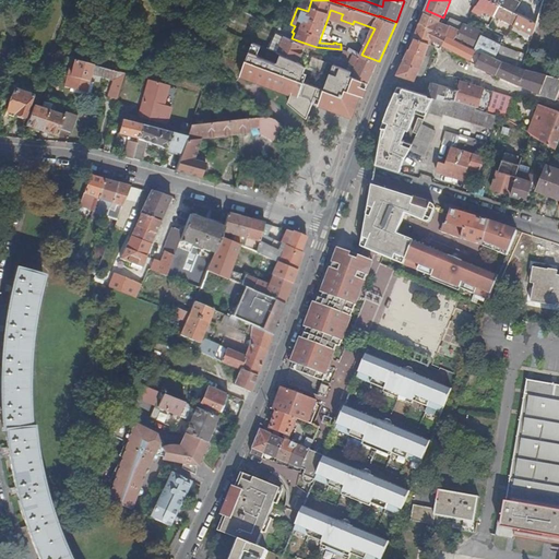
[(526,27),(535,31),(538,20),(518,10),(497,0),(480,0),(476,7),(483,10),(484,7),(526,27)]
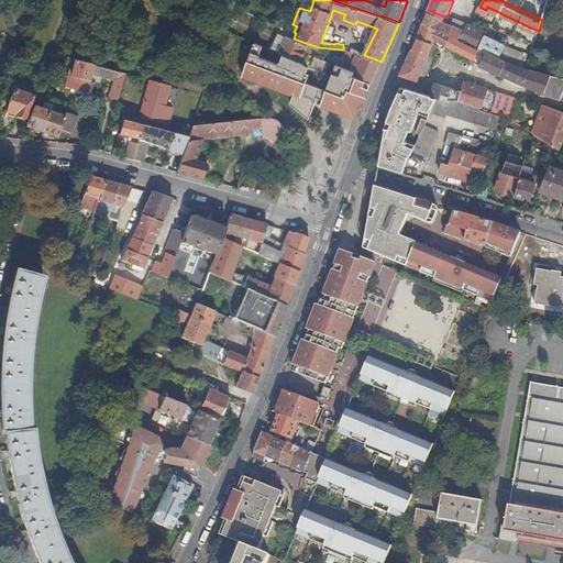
[(500,0),(521,10),(526,0),(500,0)]
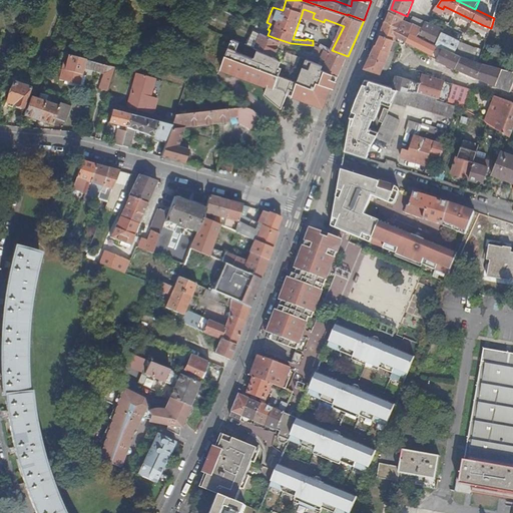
[(479,0),(475,9),(494,18),(498,6),(495,4),(491,3),(490,5),(479,0)]
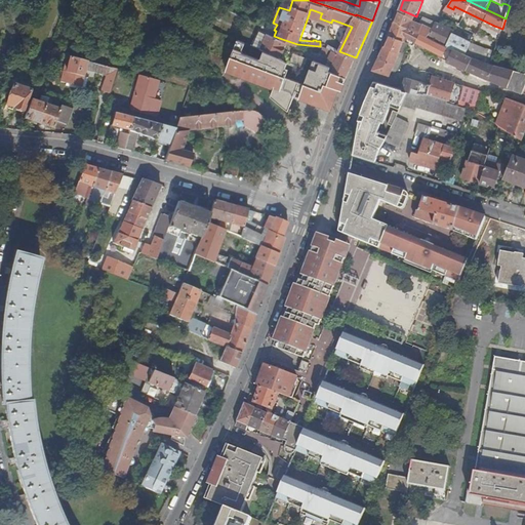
[(400,9),(396,19),(429,35),(434,27),(423,23),(415,18),(416,16),(400,9)]
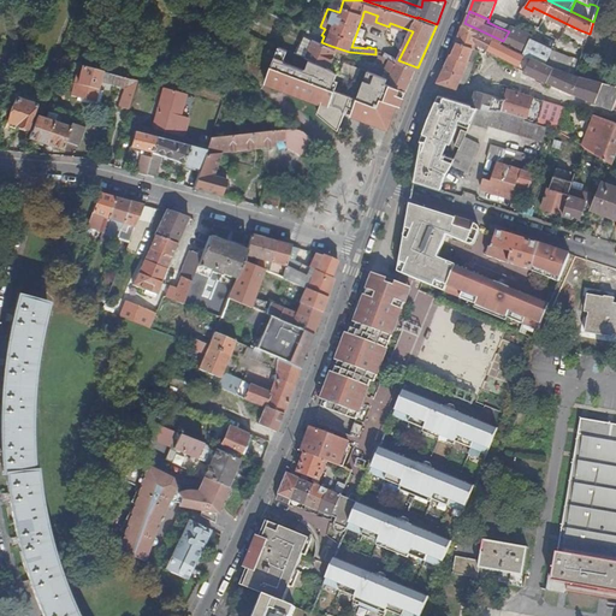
[(497,27),(509,31),(513,24),(501,19),(497,27)]
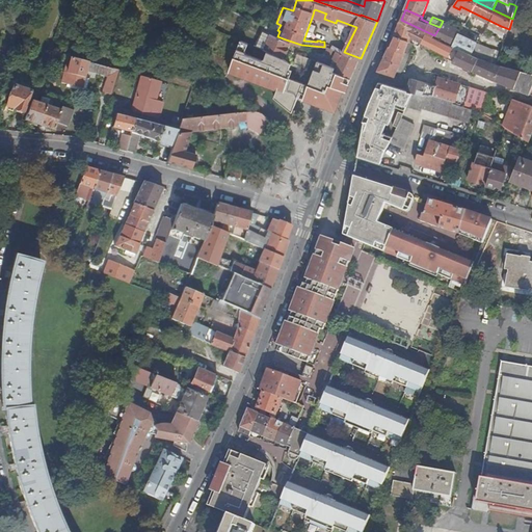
[(396,35),(392,45),(406,51),(408,46),(410,40),(413,35),(434,46),(435,47),(446,52),(451,54),(455,45),(454,45),(434,35),(401,20),(395,35),(396,35)]
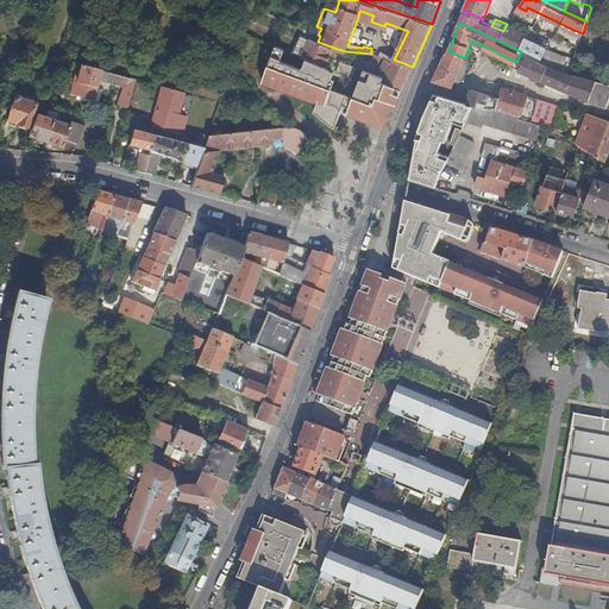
[(503,31),(497,41),(520,51),(521,51),(521,50),(528,32),(507,24),(503,31)]
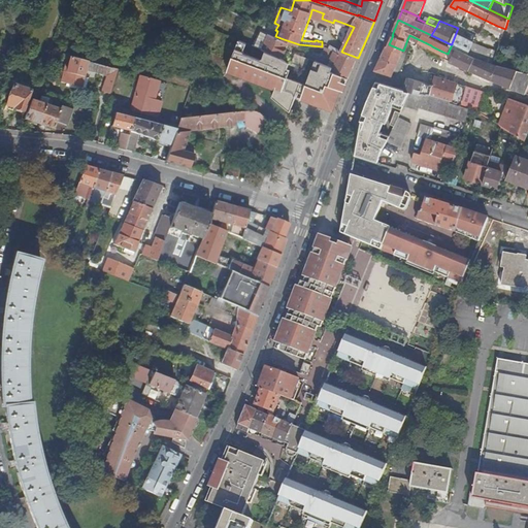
[(493,34),(502,37),(505,29),(497,26),(493,34)]
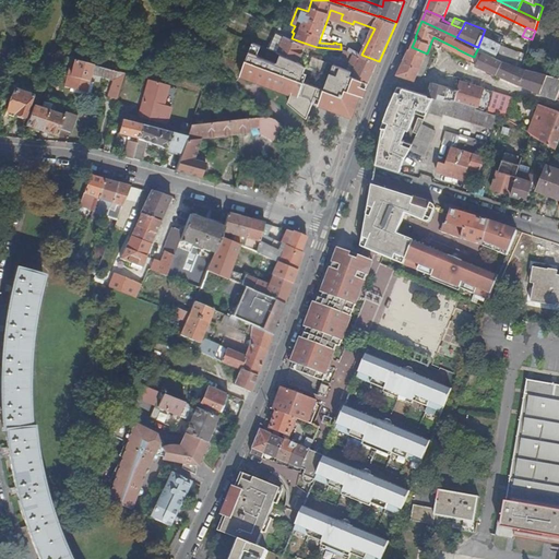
[(478,46),(478,47),(497,56),(503,42),(504,39),(504,38),(497,35),(495,40),(486,36),(488,32),(485,30),(478,46)]
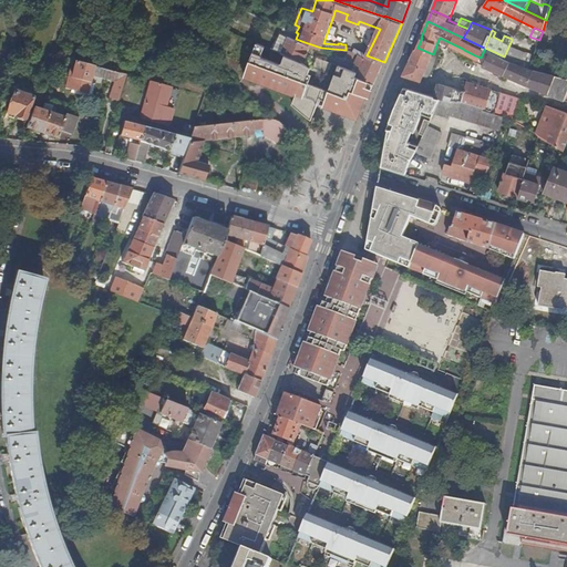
[(305,42),(296,39),(290,35),(284,52),(286,54),(292,57),(303,62),(310,45),(305,42)]
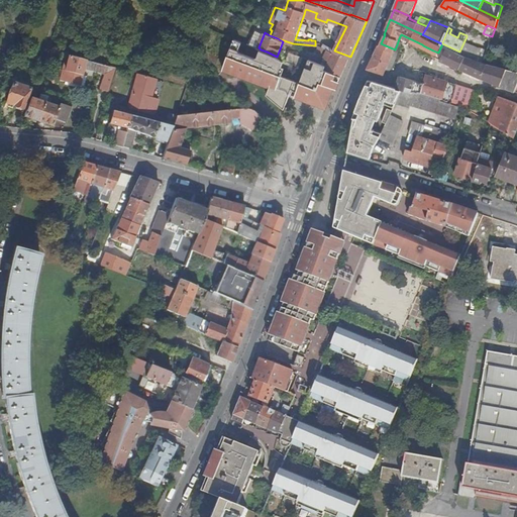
[(326,107),(327,106),(334,87),(323,82),(305,72),(301,82),(288,77),(280,74),(281,70),(285,62),(279,58),(277,57),(267,52),(261,49),(257,57),(255,58),(241,53),(239,49),(242,41),(235,38),(230,49),(240,58),(274,86),(291,92),(309,100),(326,107)]
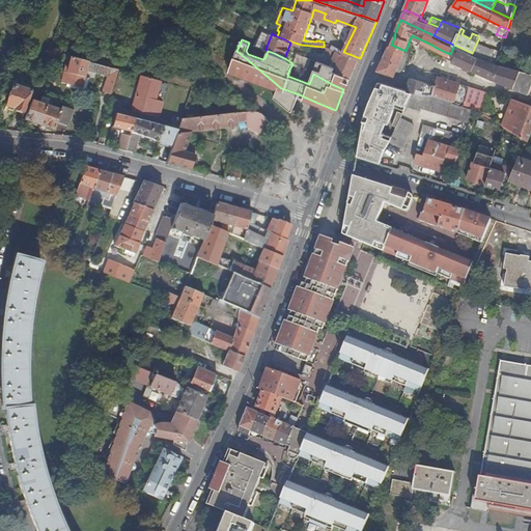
[(478,39),(472,53),(479,56),(486,59),(492,45),(478,39)]
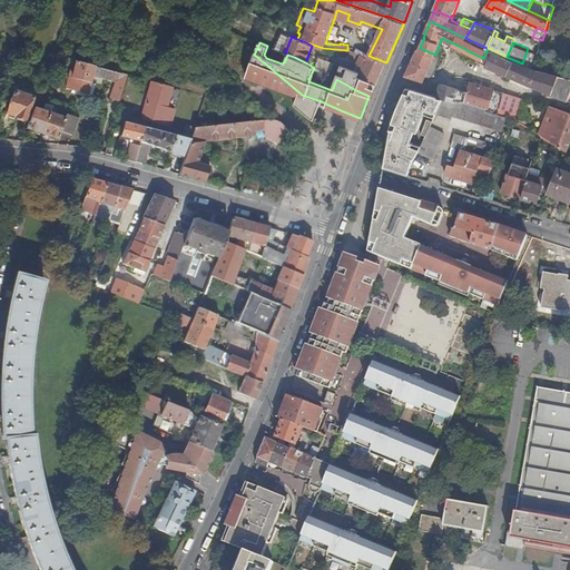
[(312,46),(305,62),(307,64),(315,47),(312,46)]
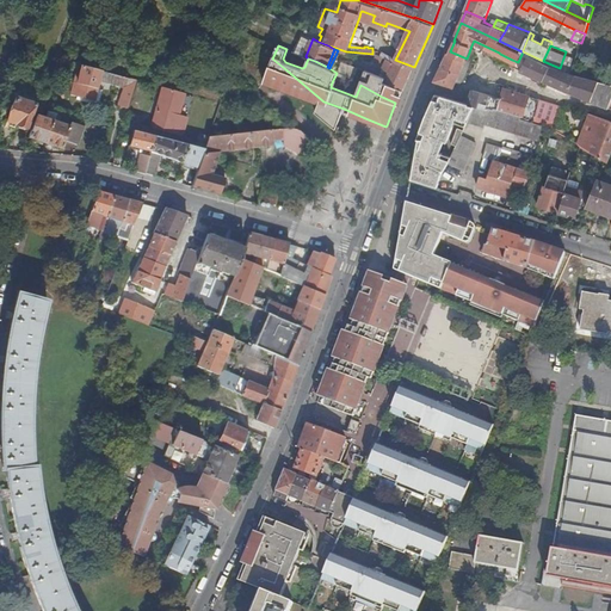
[(449,50),(443,66),(461,72),(467,59),(450,51),(449,50)]
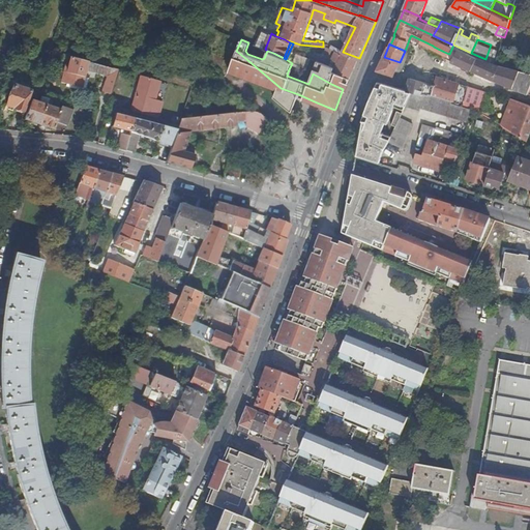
[(453,45),(449,54),(454,57),(453,60),(473,68),(478,56),(471,53),(453,45)]
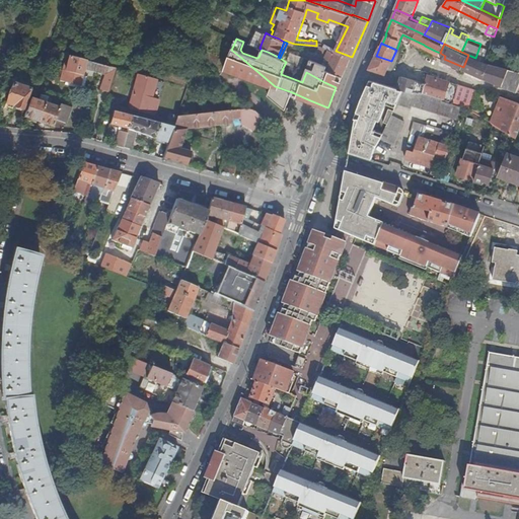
[(480,44),(475,58),(480,59),(485,46),(480,44)]
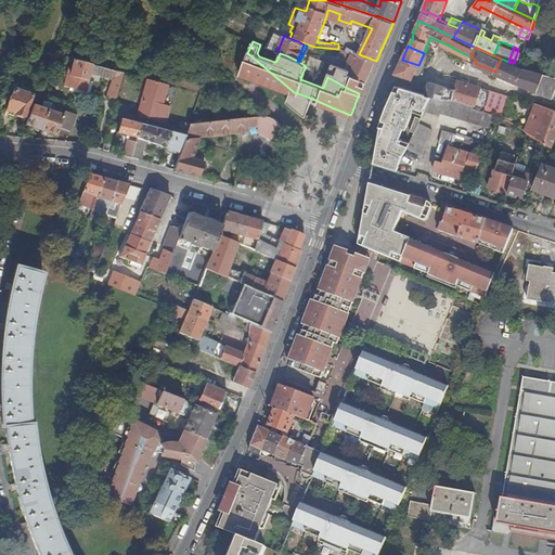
[(351,69),(370,76),(376,61),(359,54),(359,55),(347,50),(345,49),(338,49),(338,52),(351,57),(349,61),(355,64),(351,69)]
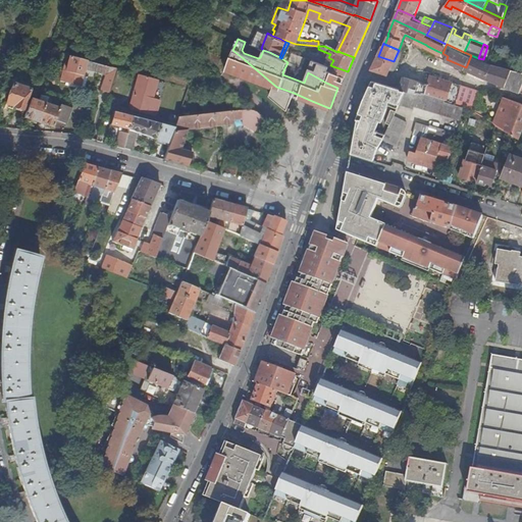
[(487,46),(483,59),(488,61),(492,48),(487,46)]
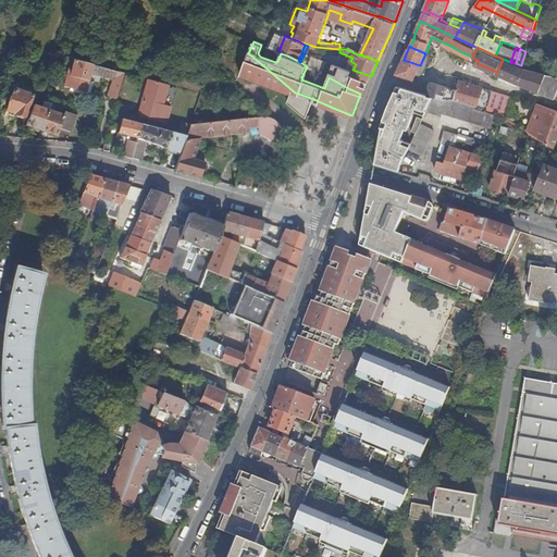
[(215,52),(212,64),(219,66),(223,54),(215,52)]
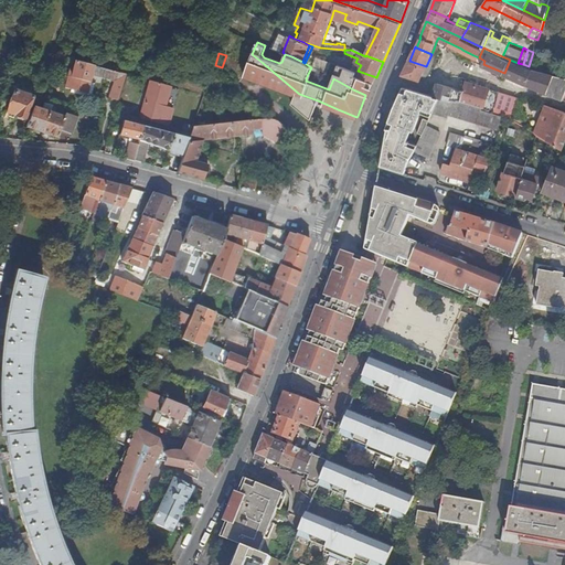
[(311,119),(318,100),(299,94),(263,63),(252,54),(244,76),(295,96),(291,104),(311,119)]
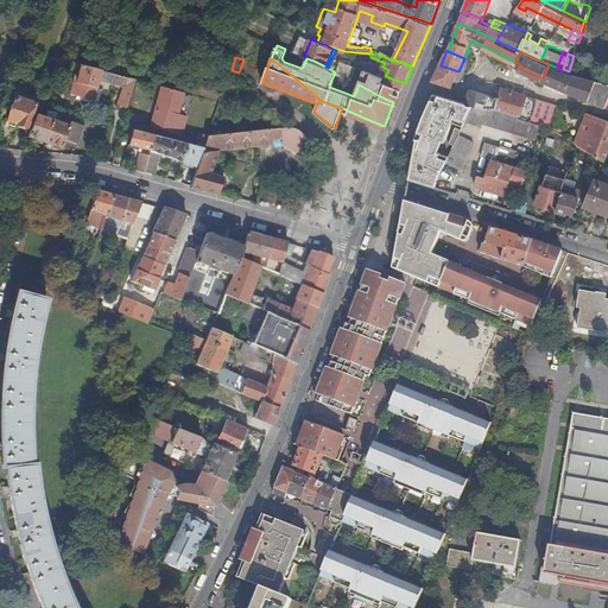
[(458,71),(453,86),(463,78),(470,61),(464,58),(458,71)]
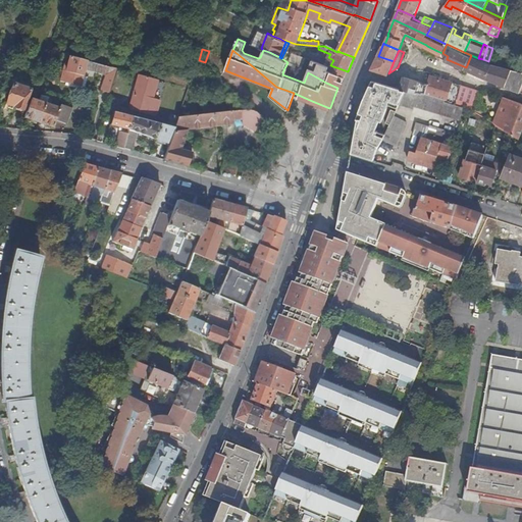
[(304,66),(307,57),(293,52),(290,61),(304,66)]
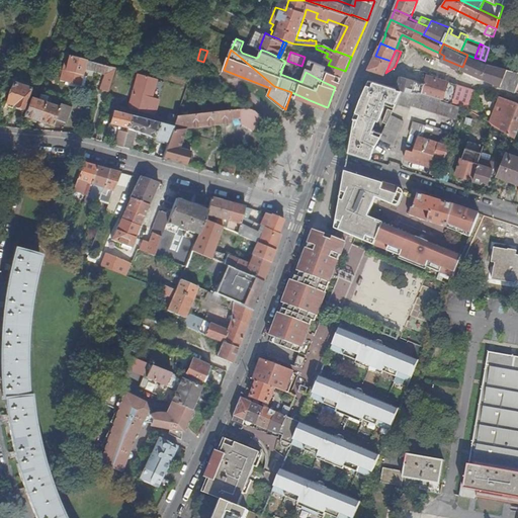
[(475,58),(467,55),(462,67),(484,76),(490,62),(485,61),(480,59),(475,58)]
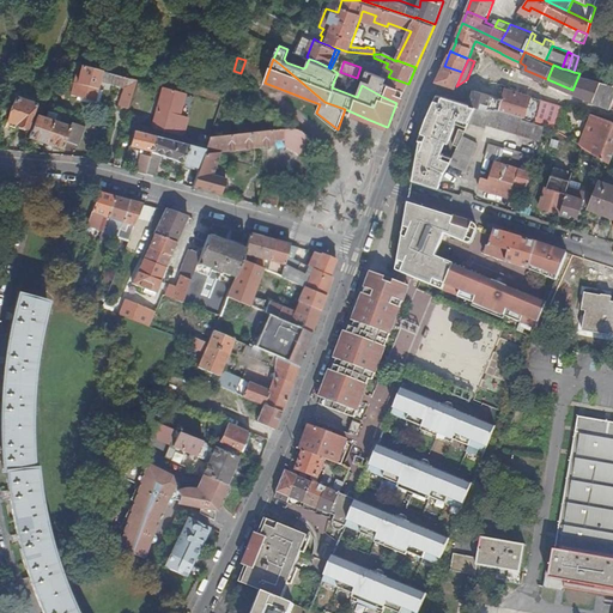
[(437,79),(438,80),(456,86),(462,72),(444,66),(437,79)]
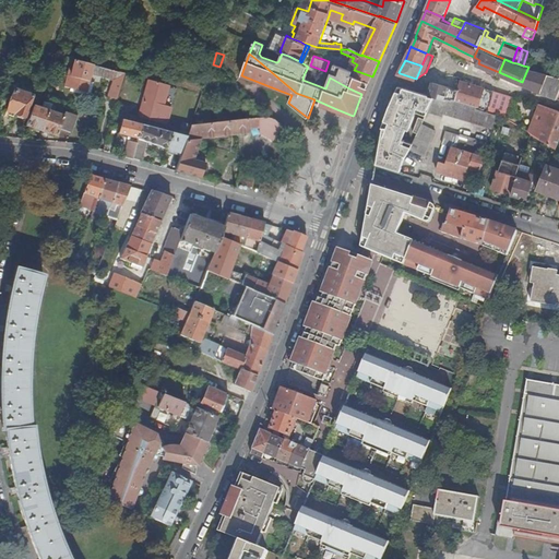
[(125,73),(75,61),(68,87),(86,92),(92,73),(115,80),(110,96),(118,98),(125,73)]
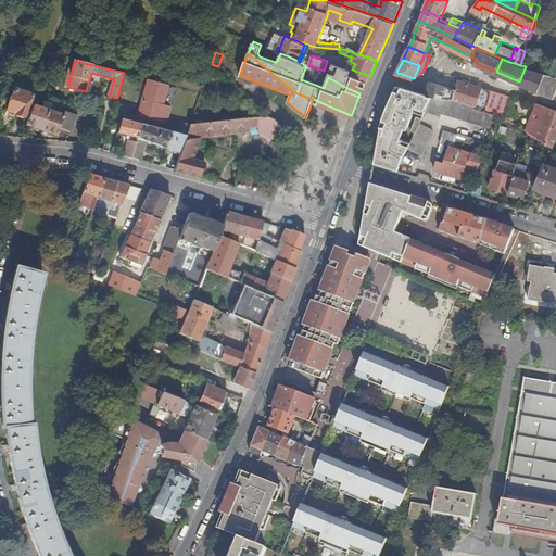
[(348,88),(359,93),(362,95),(370,76),(352,70),(333,63),(328,77),(348,88)]
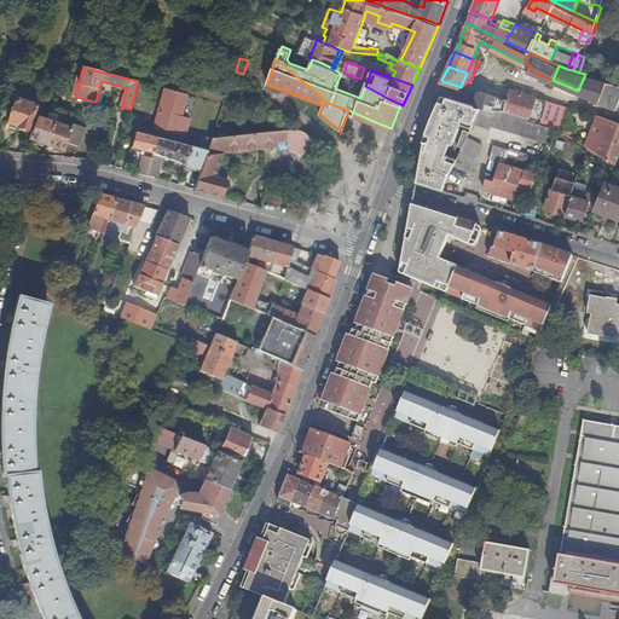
[(585,74),(578,91),(601,100),(608,80),(585,74)]
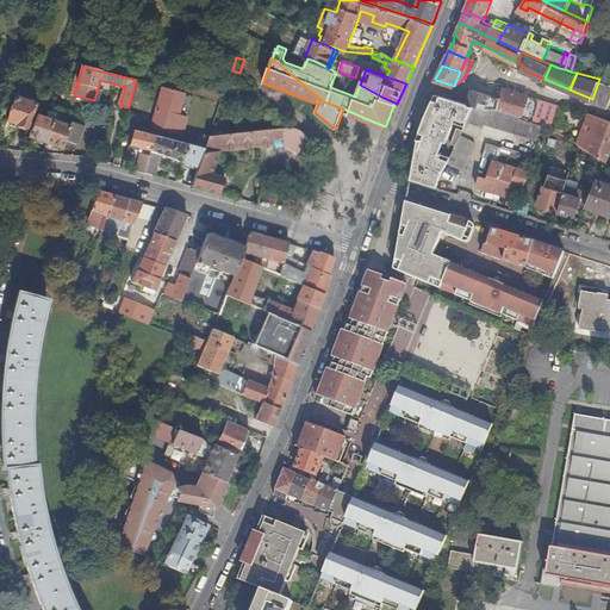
[(592,99),(609,107),(609,106),(609,80),(599,79),(592,99)]
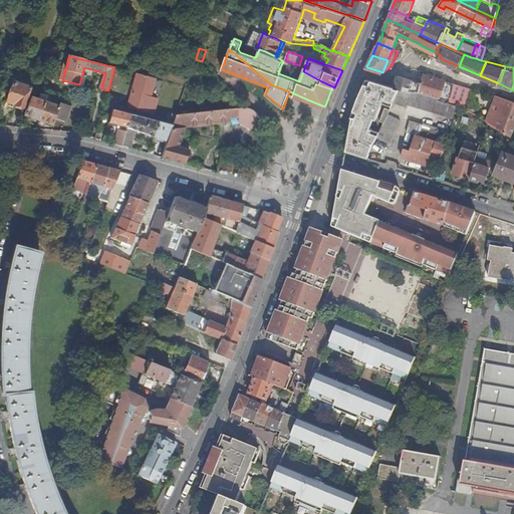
[(156,78),(137,73),(129,106),(155,112),(159,99),(151,97),(156,78)]
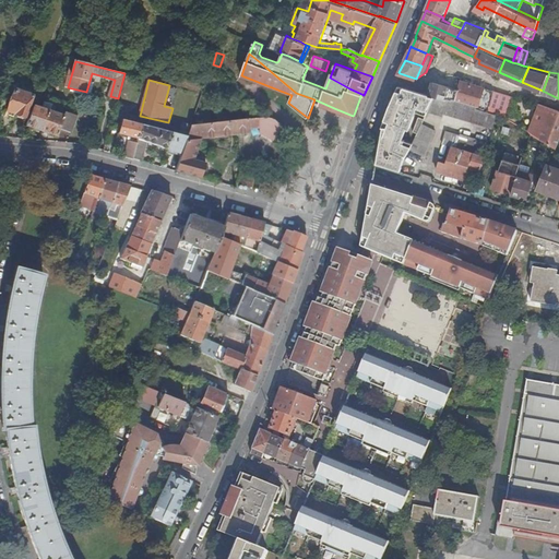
[(462,80),(460,88),(456,98),(479,105),(478,107),(490,110),(497,90),(462,80)]
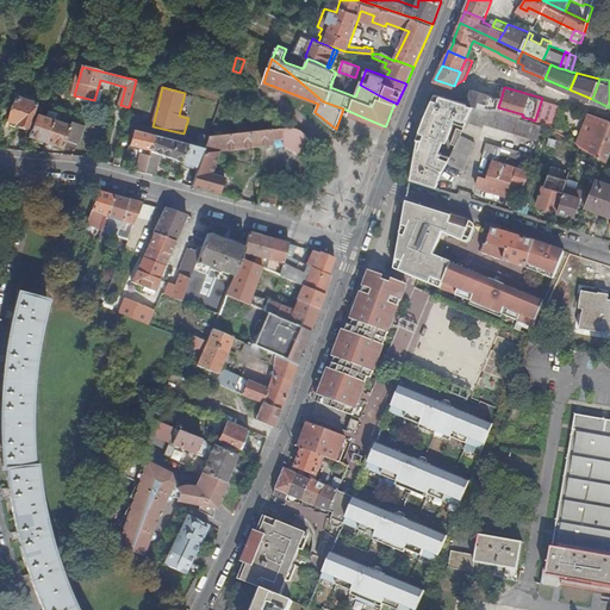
[(474,88),(470,103),(474,104),(485,106),(498,107),(502,97),(474,88)]
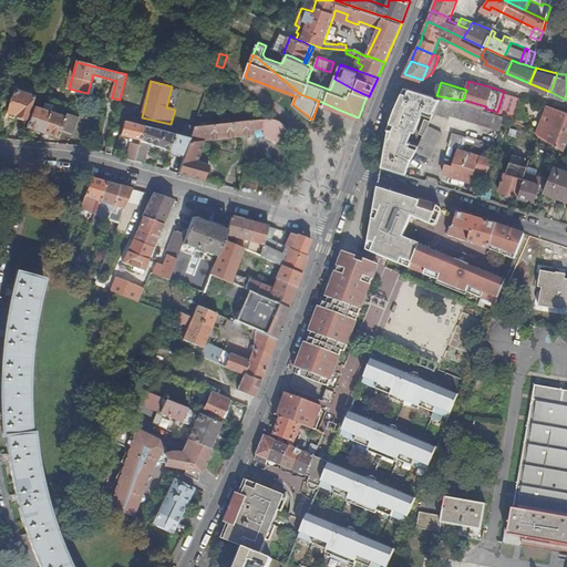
[(404,91),(390,129),(392,130),(398,116),(408,120),(419,90),(411,88),(409,93),(404,91)]
